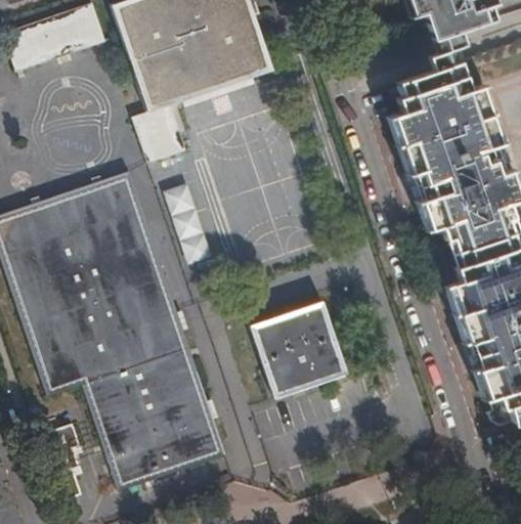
[(171,103),(272,70),(249,0),(122,0),(112,4),(147,112),(132,117),(148,162),(186,149),(171,103)]
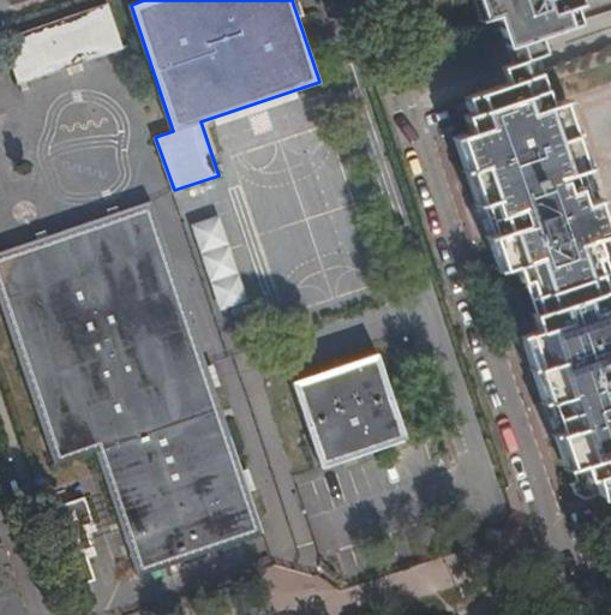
[(474,0),(481,18),(497,12),(503,29),(509,28),(520,59),(501,65),(507,82),(480,91),(472,94),(477,111),(473,111),(468,113),(473,129),(471,130),(453,136),(497,269),(516,263),(539,329),(519,335),(564,469),(574,465),(579,481),(571,484),(575,494),(582,500),(610,489),(610,286),(604,288),(592,256),(599,252),(594,237),(610,232),(565,100),(550,105),(533,54),(544,51),(538,35),(570,24),(565,9),(581,4),(579,0),(474,0)]
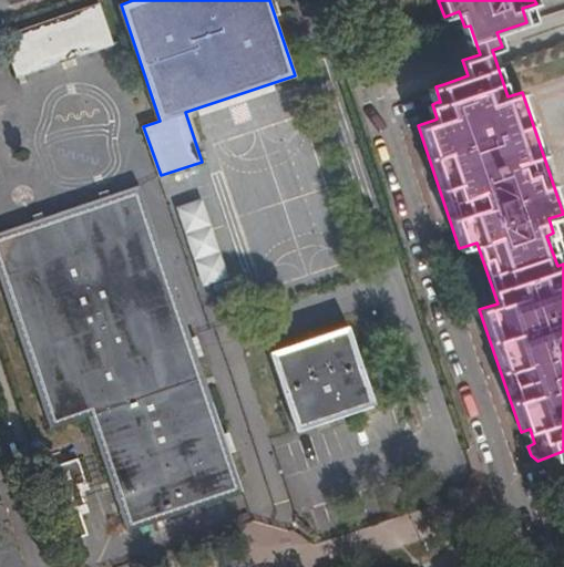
[(19,76),(115,43),(101,2),(4,35),(19,76)]
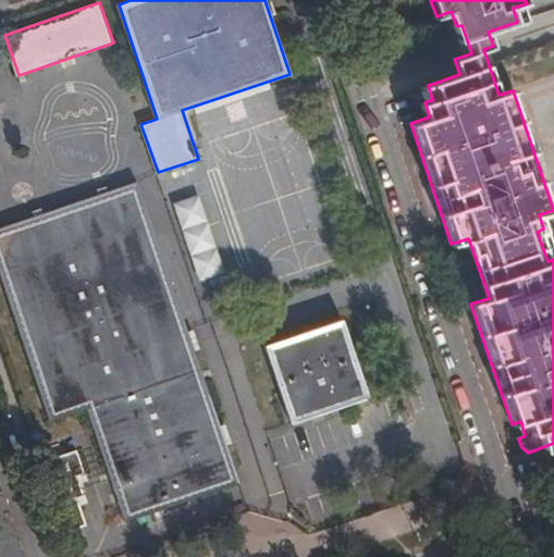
[(125,521),(241,483),(139,182),(0,229),(0,271),(50,421),(88,409),(125,521)]
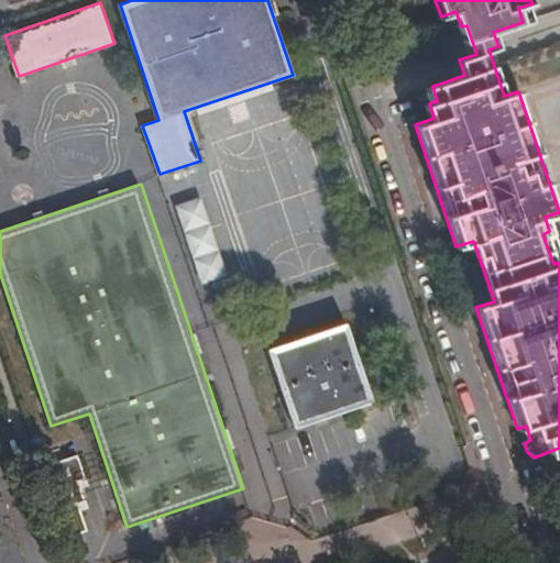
[(295,427),(373,400),(347,323),(268,349),(295,427)]
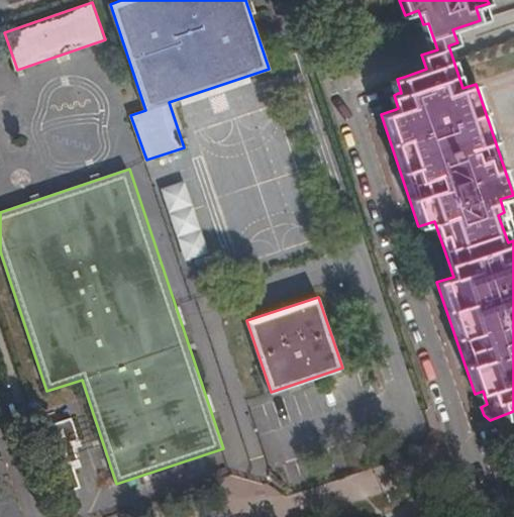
[(0,516),(23,516),(3,454),(0,455),(0,516)]
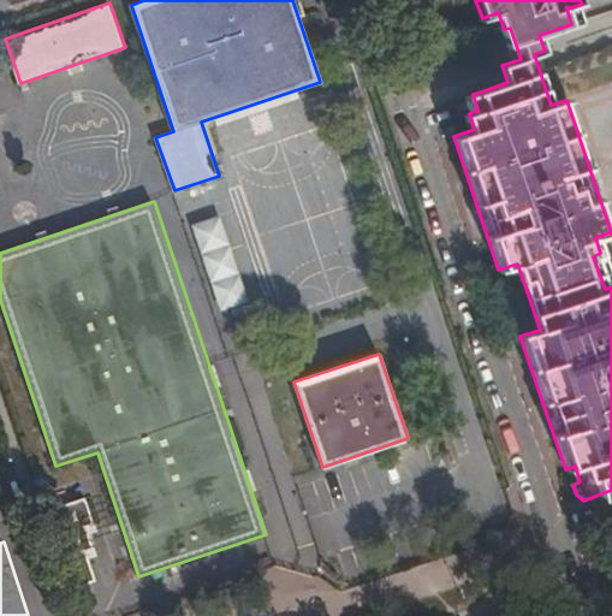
[(71,542),(57,546),(71,590),(76,587),(84,610),(94,608),(87,585),(97,581),(87,549),(76,554),(71,542)]
